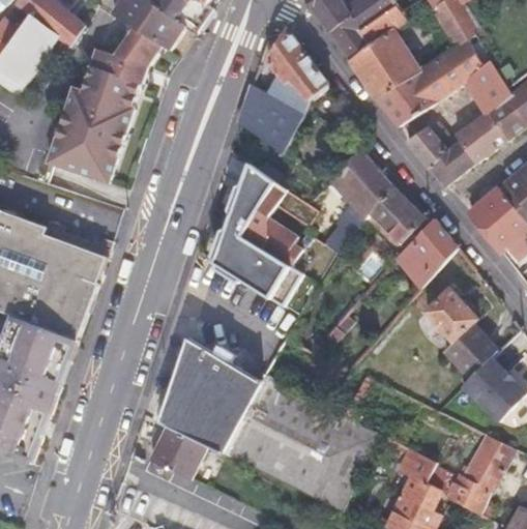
[(0,11),(10,0),(0,0),(0,11)]
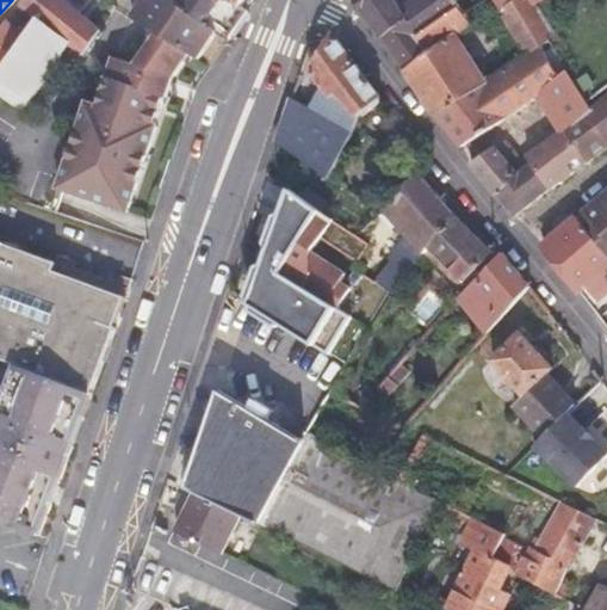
[(37,19),(66,39),(82,51),(94,30),(60,0),(20,0),(18,4),(37,19)]
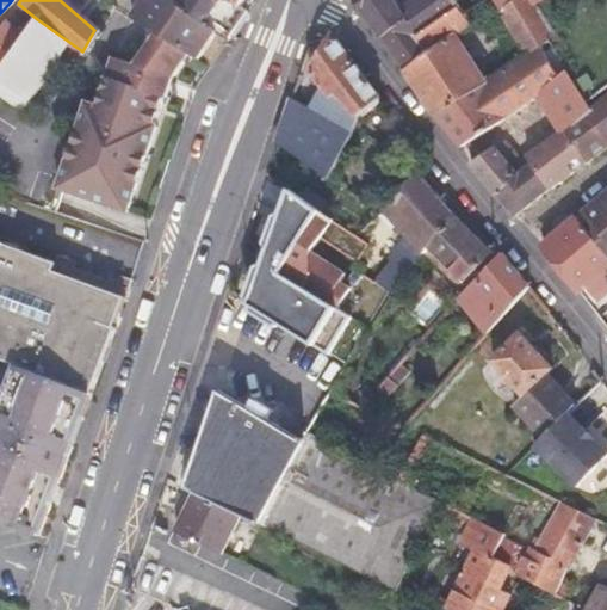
[(153,31),(166,39),(189,53),(194,57),(212,31),(178,7),(167,0),(138,0),(129,17),(153,31)]
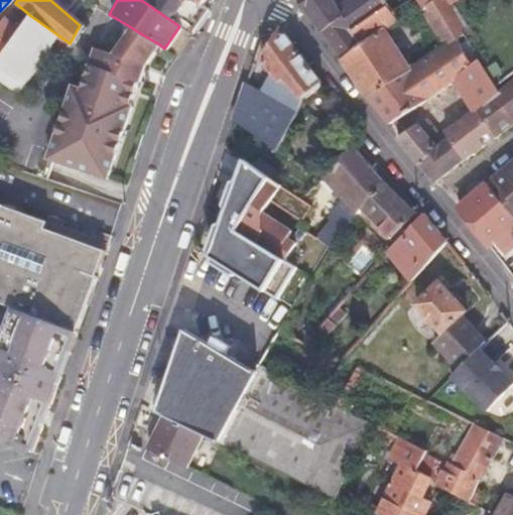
[(180,27),(190,34),(209,10),(202,5),(204,0),(153,0),(150,6),(179,26),(180,27)]
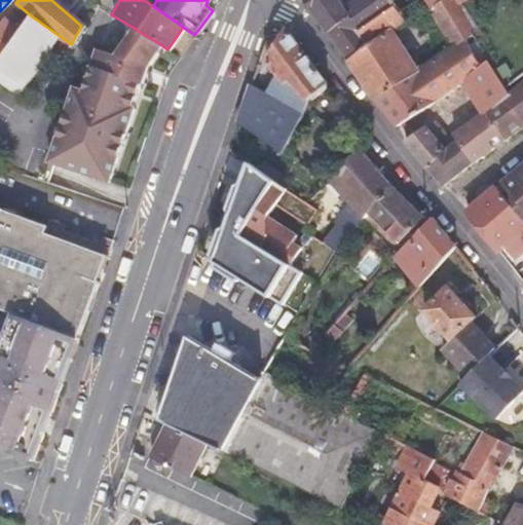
[(298,0),(322,31),(344,15),(341,11),(333,0),(298,0)]
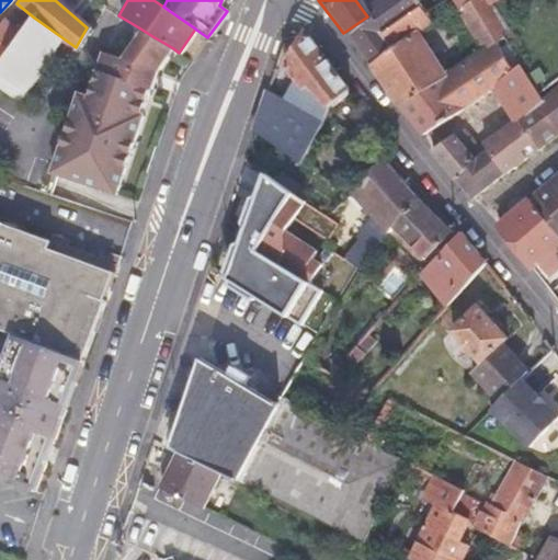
[(418,9),(412,0),(376,0),(378,3),(393,25),(395,23),(418,9)]
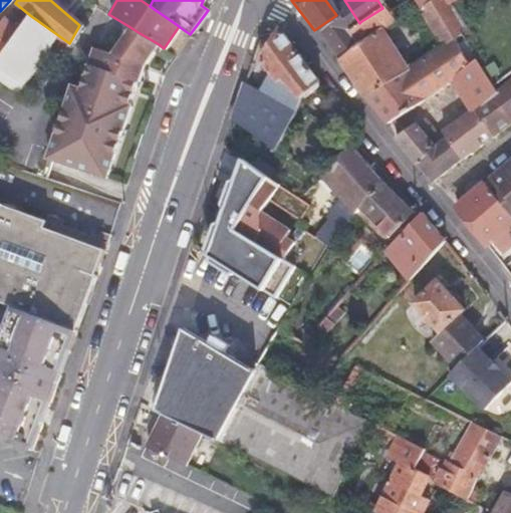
[(377,0),(382,8),(392,23),(415,8),(427,0),(377,0)]
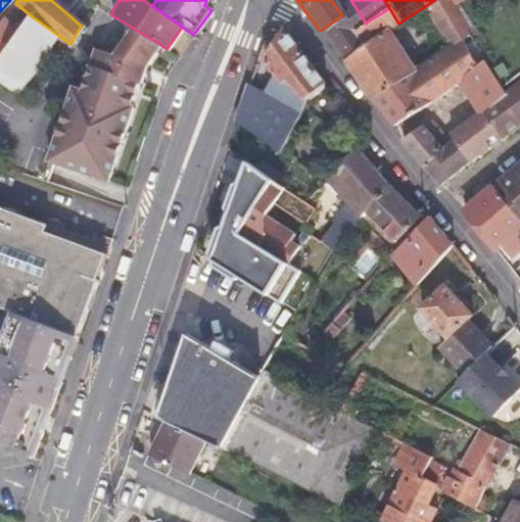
[(455,1),(454,0),(434,0),(422,8),(446,46),(460,37),(465,34),(470,30),(455,1)]
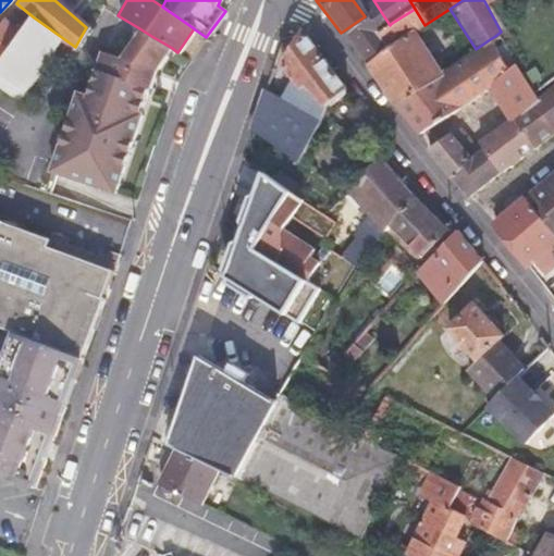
[(361,12),(365,16),(377,34),(390,25),(376,3),(361,12)]
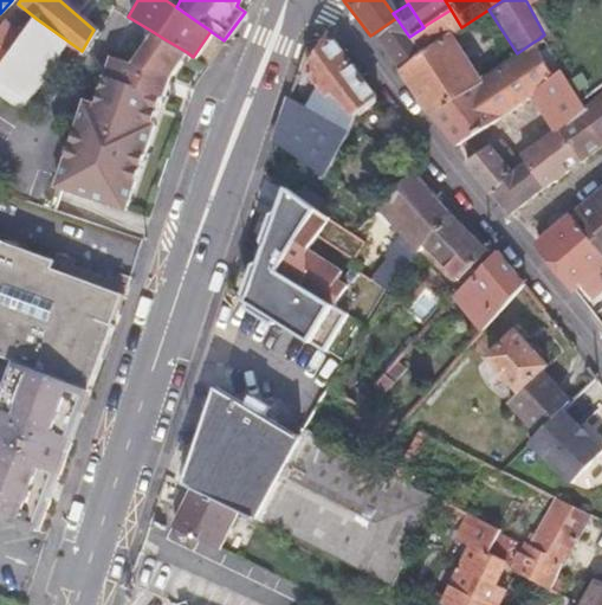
[(446,38),(461,27),(451,10),(426,25),(438,43),(446,38)]
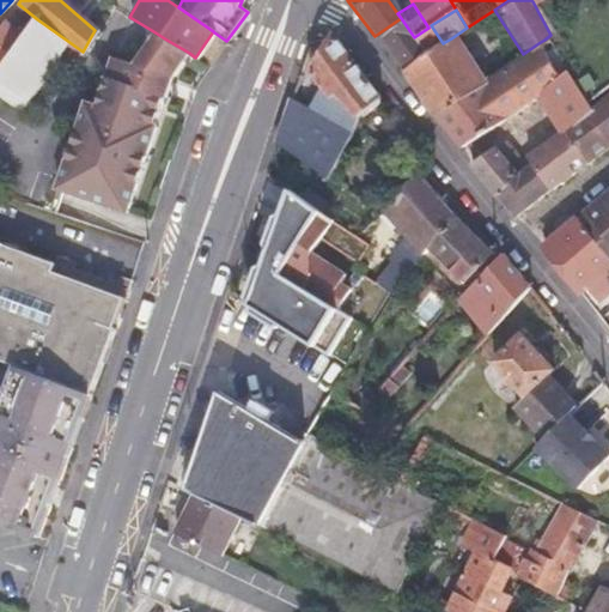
[(401,18),(375,36),(400,71),(443,43),(431,25),(428,28),(414,37),(401,18)]
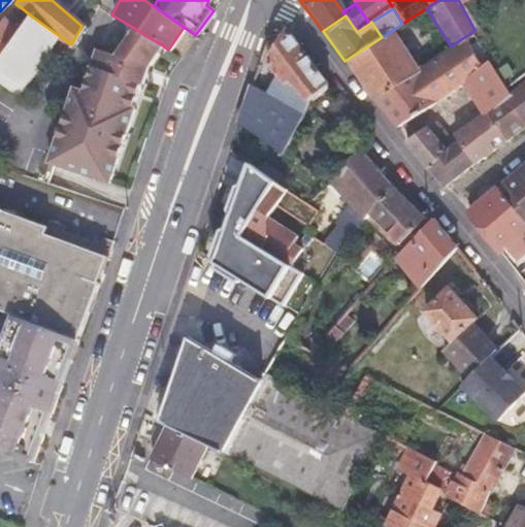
[(0,81),(18,93),(35,66),(57,34),(32,17),(26,24),(21,32),(0,63),(0,81)]
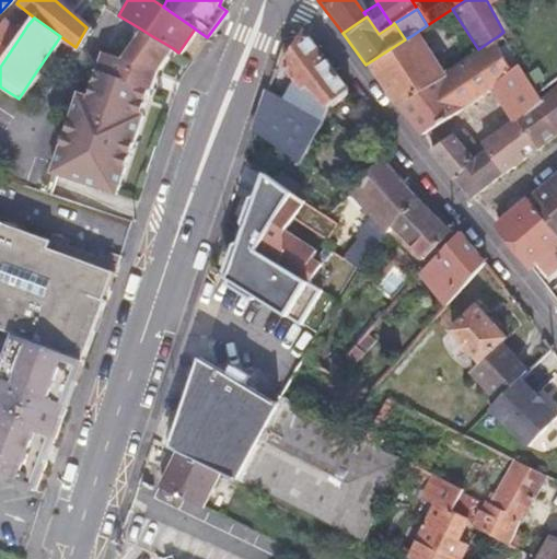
[(0,67),(22,34),(3,19),(0,23),(0,67)]
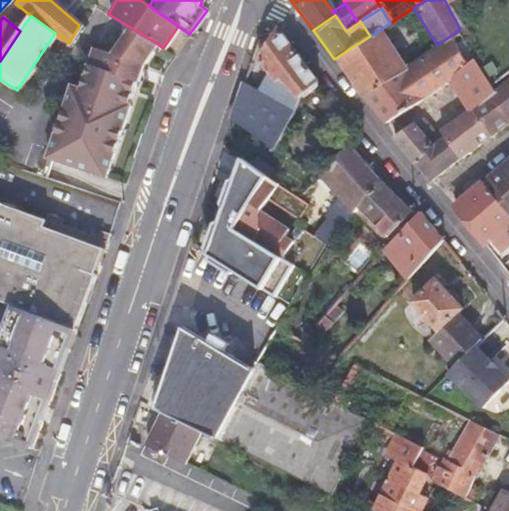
[(145,63),(158,44),(139,33),(128,26),(110,51),(91,45),(78,86),(71,84),(47,160),(108,179),(132,103),(130,103),(137,79),(140,80),(145,63)]
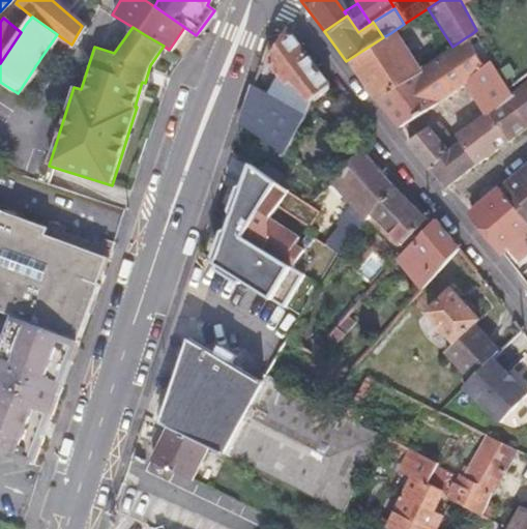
[(297,87),(311,100),(329,86),(290,29),(268,59),(280,71),(295,89),(297,87)]
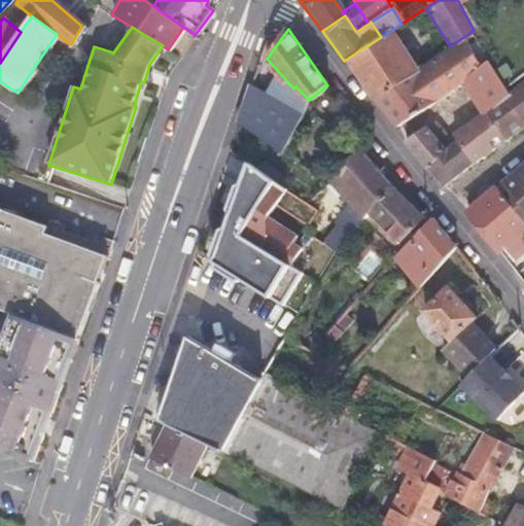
[(381,37),(344,61),(373,98),(413,71),(388,33),(381,37)]
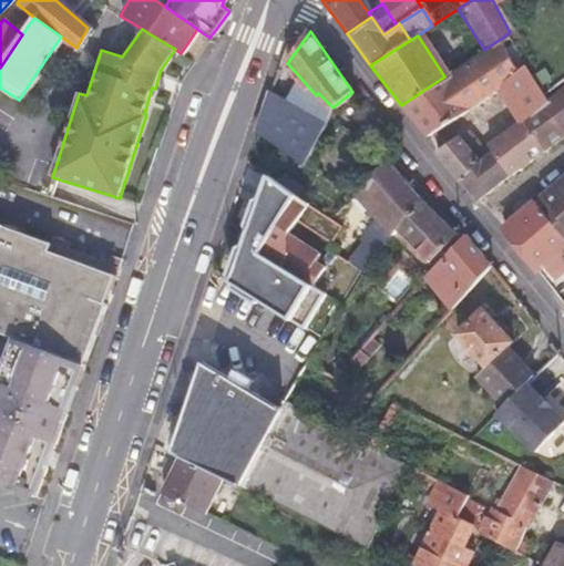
[(519,121),(521,119),(540,105),(545,101),(539,91),(525,70),(520,73),(499,40),(484,50),(444,76),(401,105),(424,136),(498,89),(519,121)]
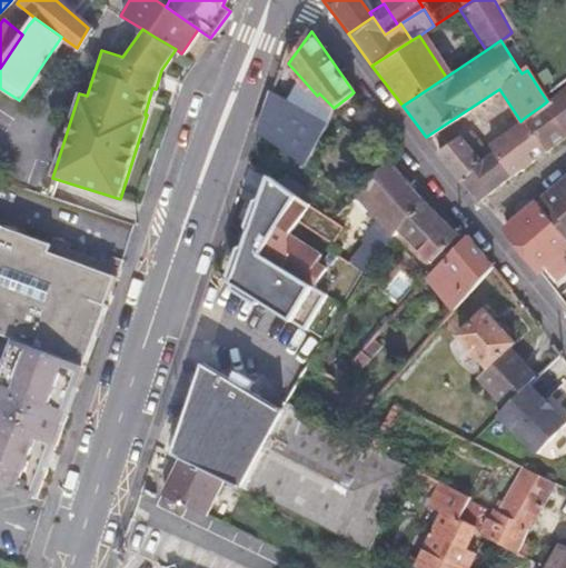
[(268,97),(255,136),(303,171),(326,128),(334,108),(319,93),(317,96),(300,77),(277,100),(268,97)]
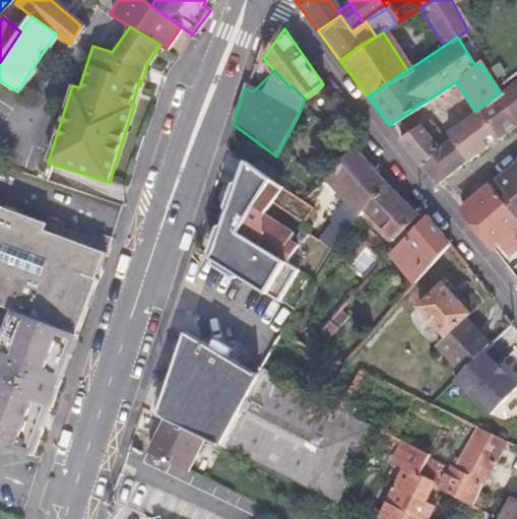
[(495,96),(515,122),(516,120),(516,87),(513,82),(500,92),(495,96)]
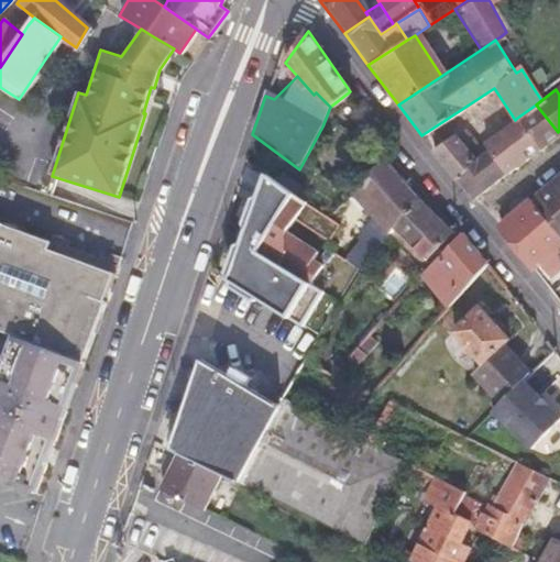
[(517,118),(538,147),(558,132),(536,105),(517,118)]
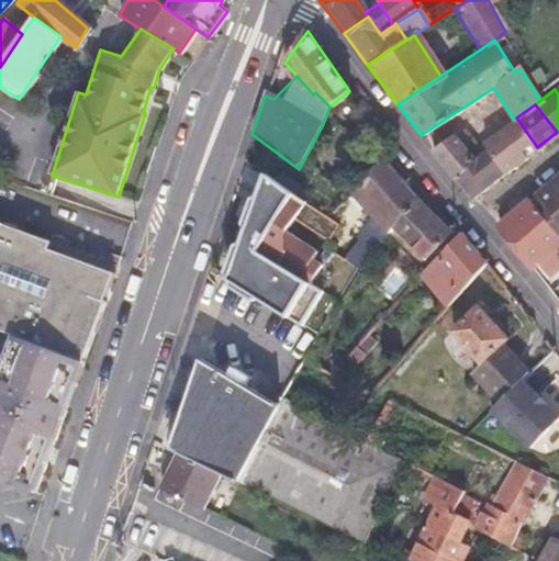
[(487,152),(502,175),(537,147),(516,118),(514,120),(481,145),(487,152)]
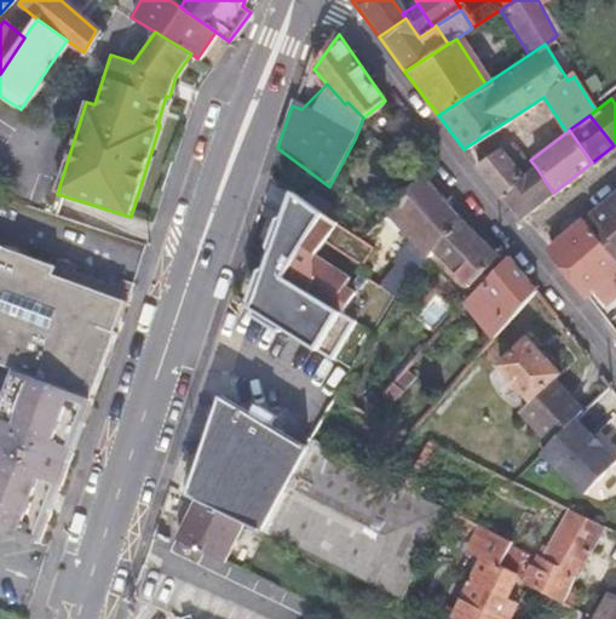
[(472,166),(498,198),(536,167),(530,160),(522,166),(505,144),(472,166)]
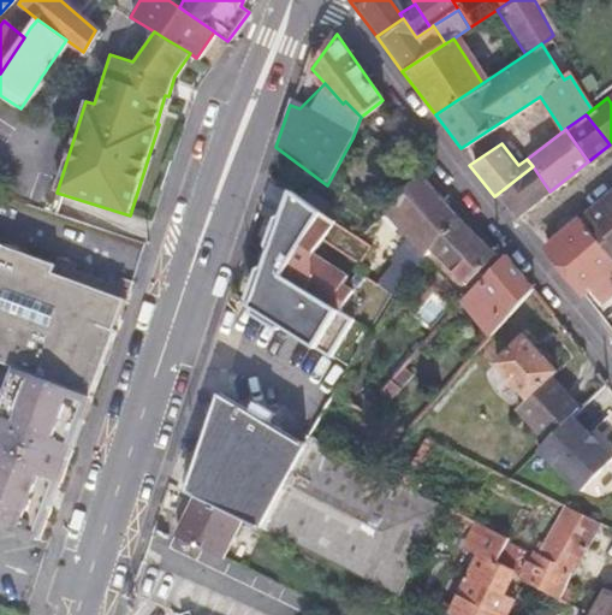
[(494,196),(514,219),(550,191),(533,166),(494,196)]
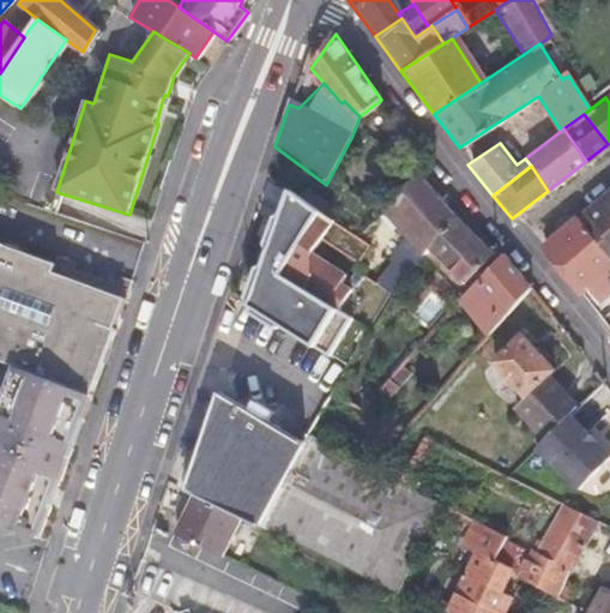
[(417,173),(405,185),(373,220),(397,245),(403,238),(408,244),(374,286),(390,301),(421,260),(456,218),(417,173)]
